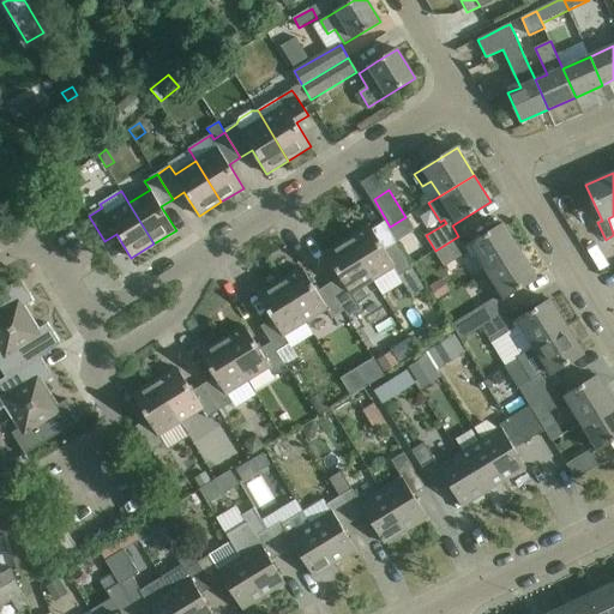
[(504,223),(483,236),(470,245),(487,272),(521,251),(504,223)]
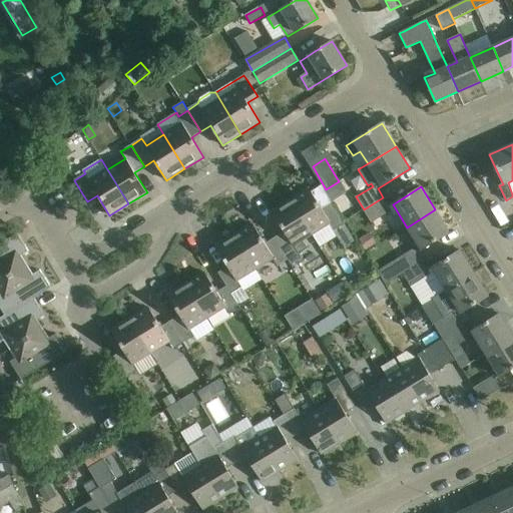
[(291,200),(312,234),(330,223),(334,230),(345,224),(342,219),(332,202),(322,208),(310,189),(291,200)]
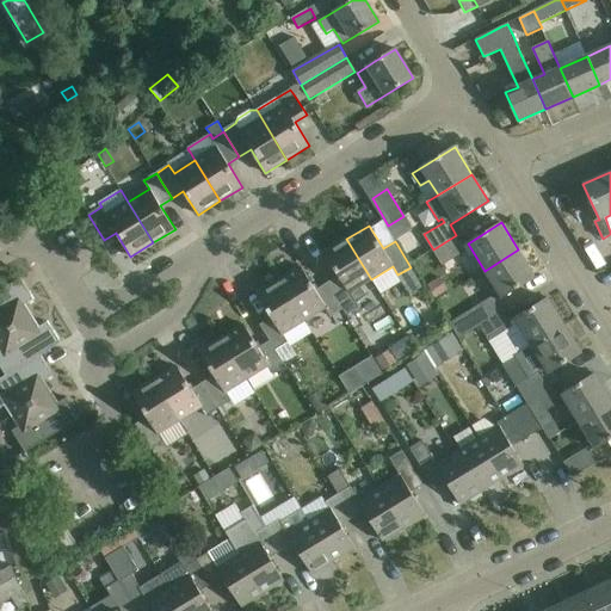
[(456,235),(433,250),(443,265),(466,251),(456,235)]
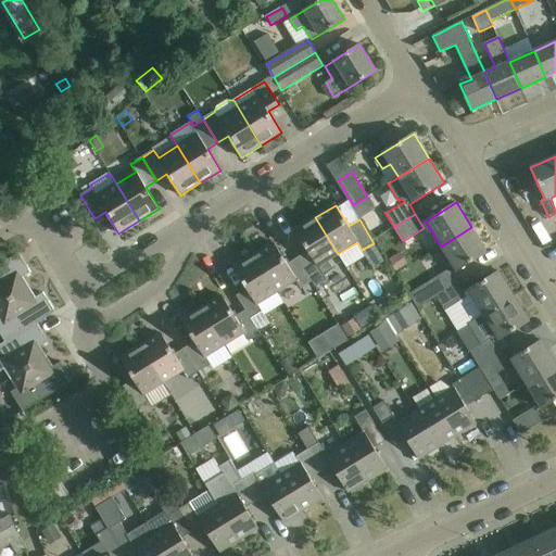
[(328,261),(338,254),(315,217),(294,230),(308,251),(298,257),(312,281),(316,287),(327,279),(325,276),(335,269),(328,261)]
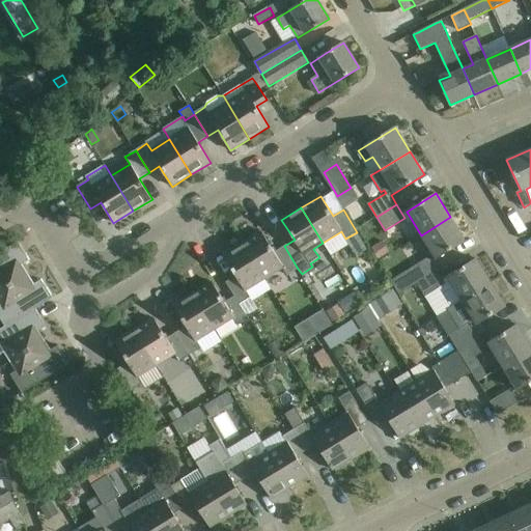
[(465,241),(450,217),(421,235),(436,258),(465,241)]
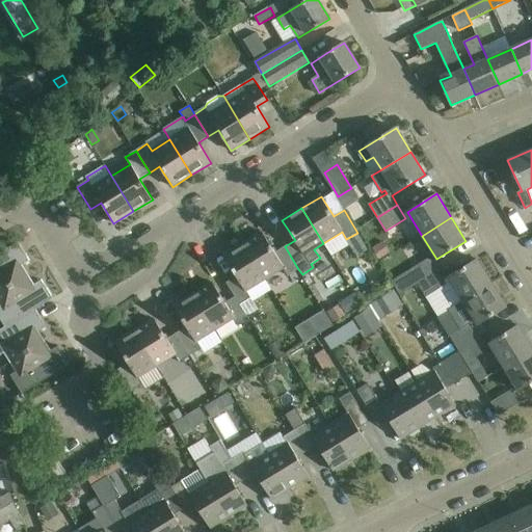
[(288,275),(298,269),(285,246),(275,253),(262,232),(243,244),(265,280),(284,268),(288,275)]
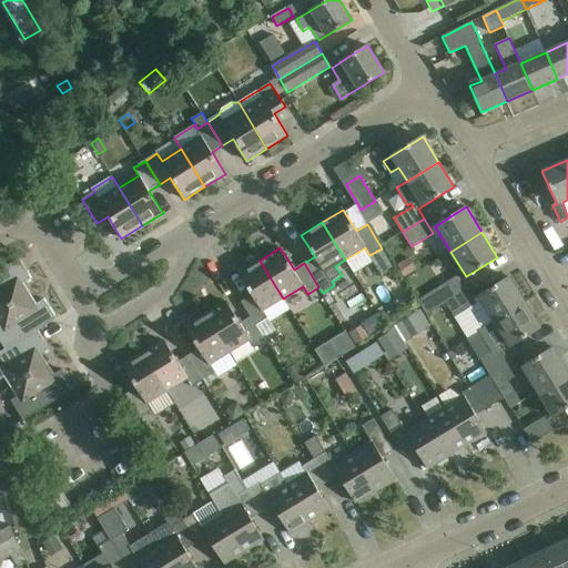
[(405,279),(417,270),(409,257),(396,266),(405,279)]
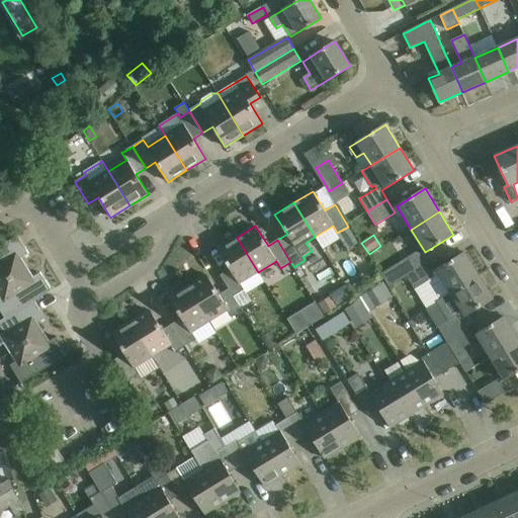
[(0,284),(27,268),(21,258),(29,254),(18,236),(0,247),(0,284)]
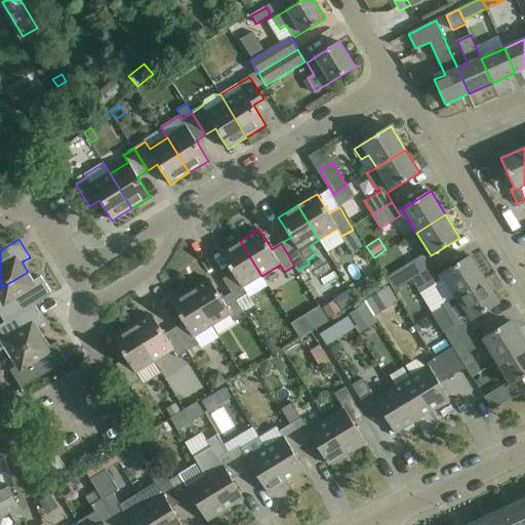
[(243,287),(261,276),(240,241),(220,252),(233,273),(224,279),(232,293),(237,301),(248,294),(243,287)]
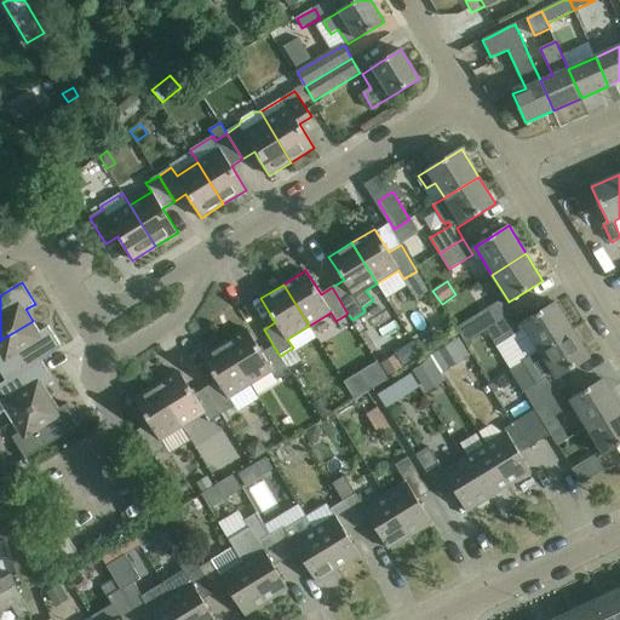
[(466,343),(487,329),(511,315),(501,300),(457,327),(466,343)]
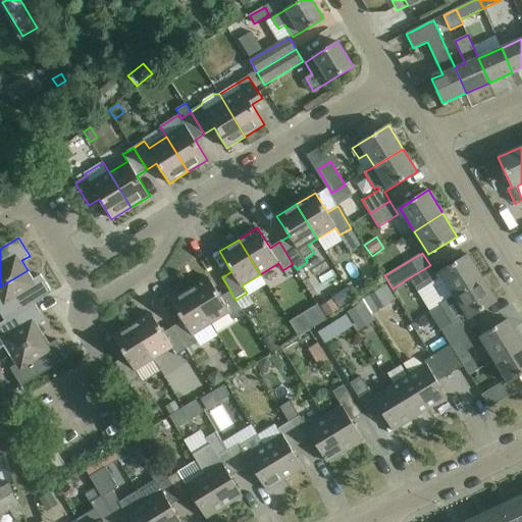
[(469,255),(452,266),(436,275),(430,265),(410,277),(418,292),(431,283),(444,303),(483,278),(469,255)]
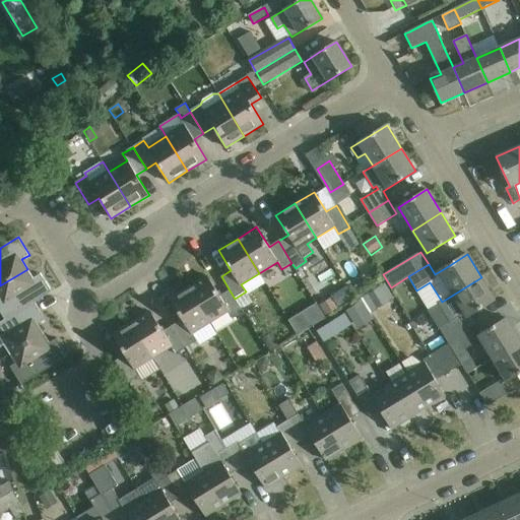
[(34,278),(27,269),(0,285),(0,311),(5,320),(35,302),(35,303),(52,291),(41,273),(34,278)]
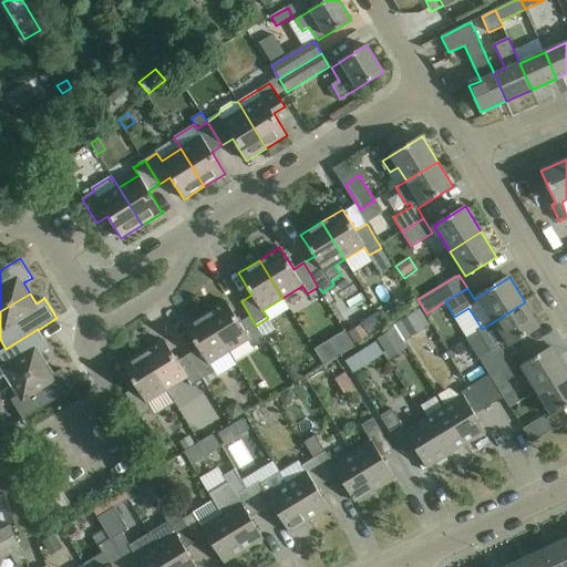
[(256,326),(250,317),(240,323),(227,301),(206,313),(229,352),(249,340),(254,348),(266,340),(256,326)]
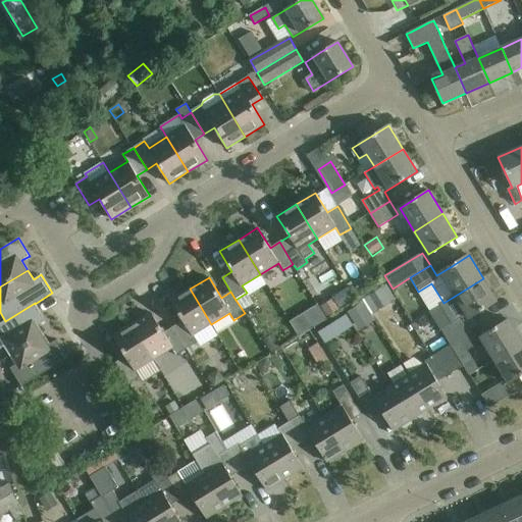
[(444,334),(450,344),(471,329),(478,325),(472,316),(498,301),(483,278),(444,303),(439,305),(454,327),(444,334)]
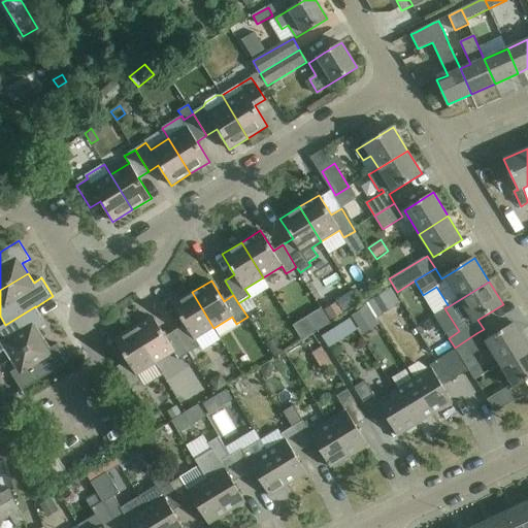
[(356,295),(361,303),(372,296),(367,288),(356,295)]
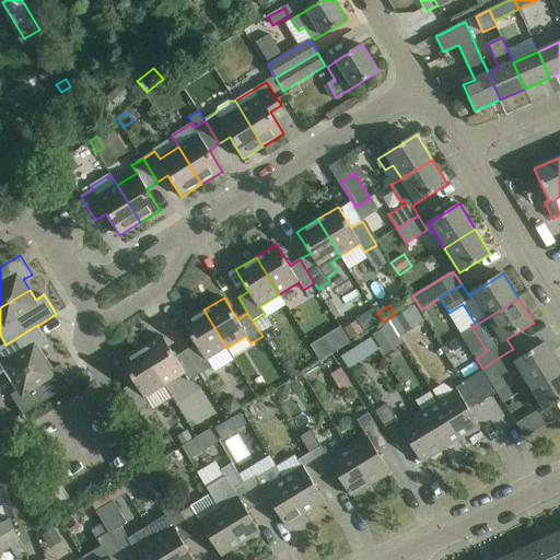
[(426,323),(415,305),(391,319),(401,337),(426,323)]
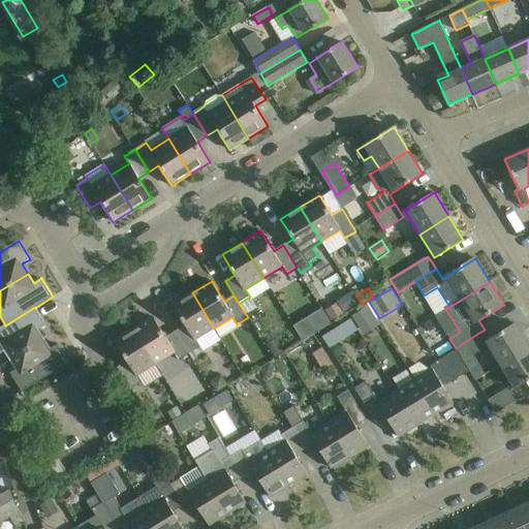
[(196,340),(214,329),(192,292),(173,305),(186,325),(176,331),(190,353),(200,347),(196,340)]
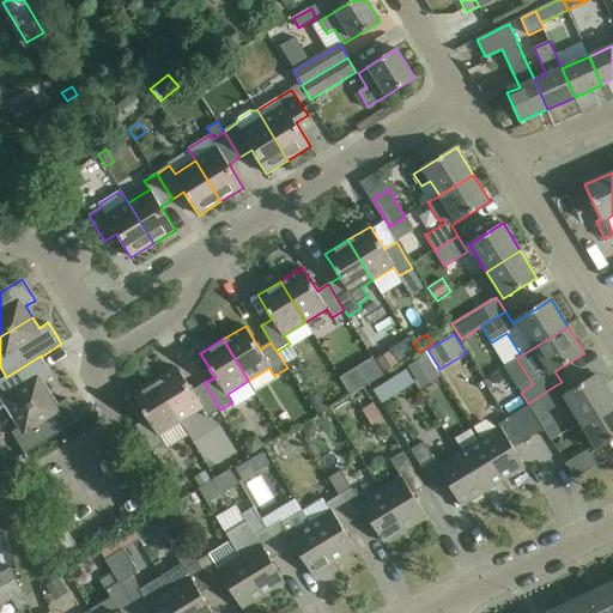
[(376,359),(384,372),(399,363),(398,362),(392,351),(376,359)]
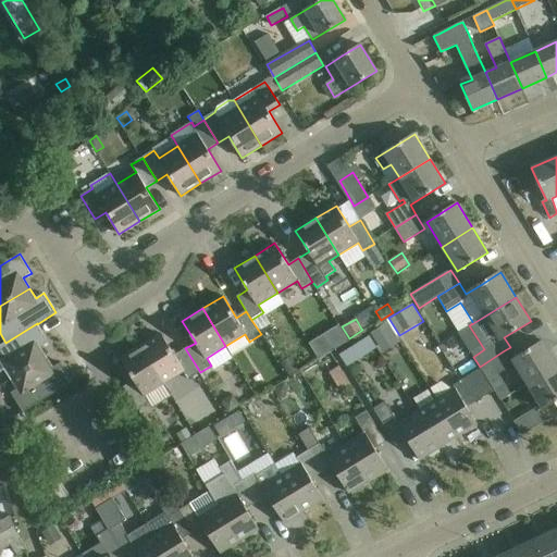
[(11,380),(47,358),(40,347),(49,343),(37,324),(37,323),(5,343),(0,345),(0,372),(4,370),(11,380)]
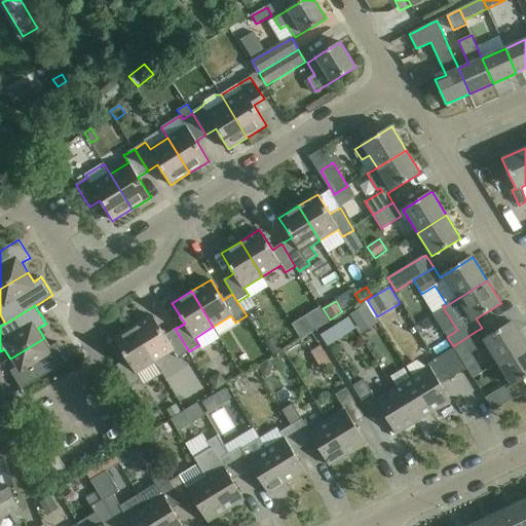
[(366,306),(350,315),(359,330),(375,320),(366,306)]
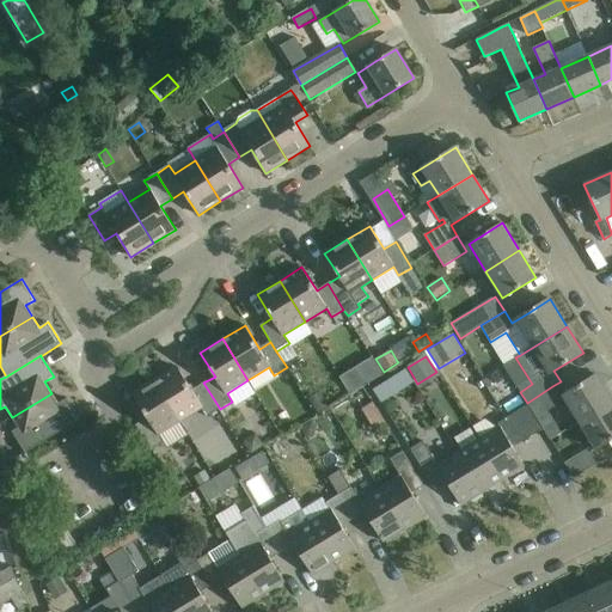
[(207,417),(220,409),(203,383),(193,390),(177,367),(155,380),(181,421),(201,409),(207,417)]
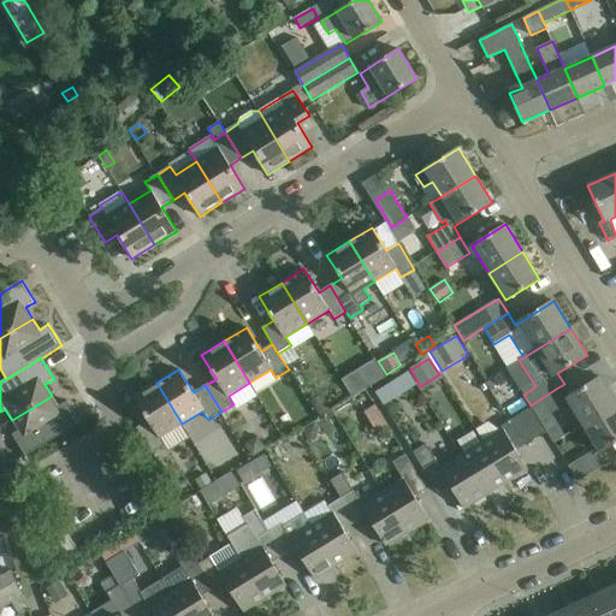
[(409,372),(375,392),(384,406),(418,385),(409,372)]
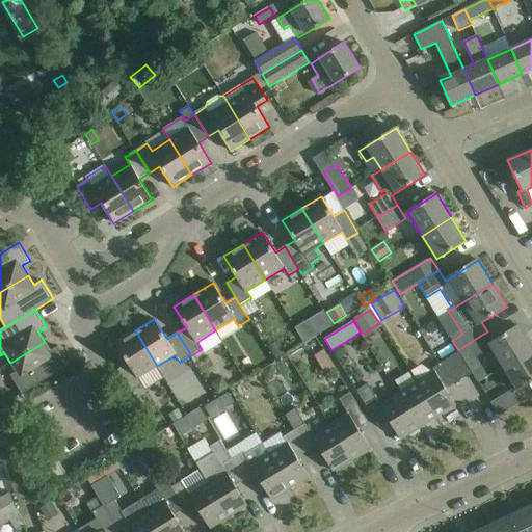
[(489,344),(504,367),(531,349),(531,347),(519,325),(489,344)]
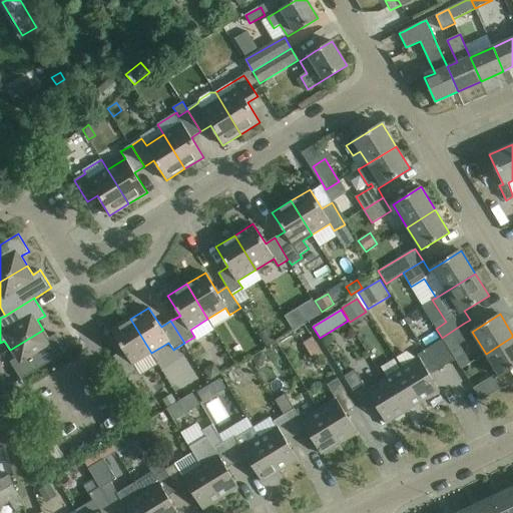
[(133,364),(151,353),(130,319),(111,331),(123,351),(114,357),(127,378),(138,371),(133,364)]
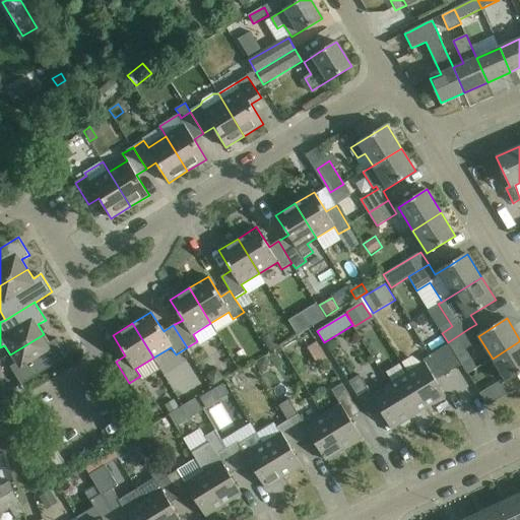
[(448,342),(449,343),(462,365),(467,374),(477,368),(465,349),(477,342),(469,328),(448,342)]
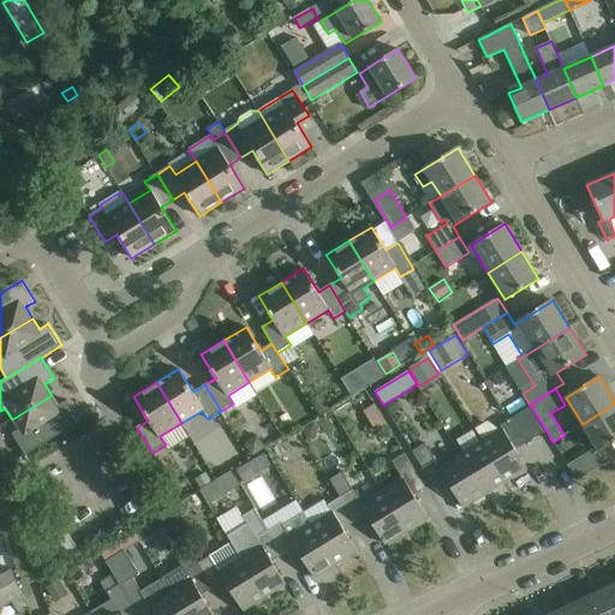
[(322,394),(311,400),(320,416),(332,408),(322,394)]
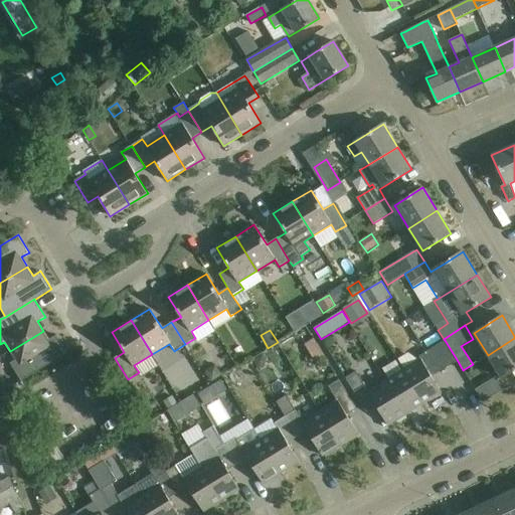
[(49,340),(43,331),(10,351),(15,360),(10,363),(21,381),(67,353),(56,335),(49,340)]
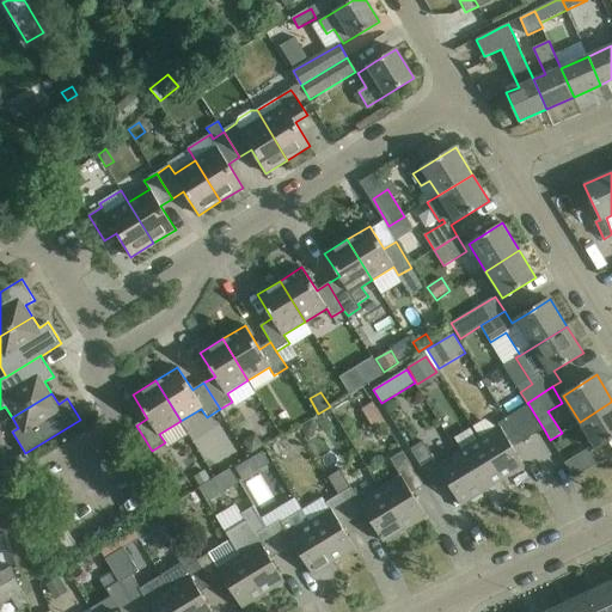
[(371,402),(360,409),(372,426),(383,418),(371,402)]
